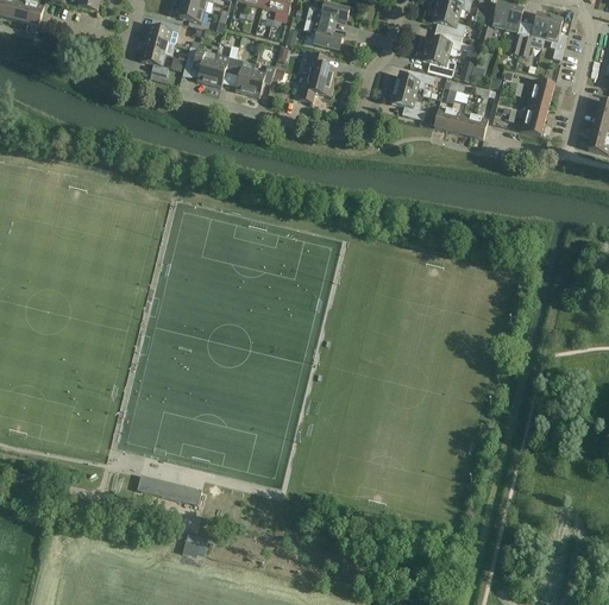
[(6,0),(2,16),(14,19),(20,0),(6,0)]
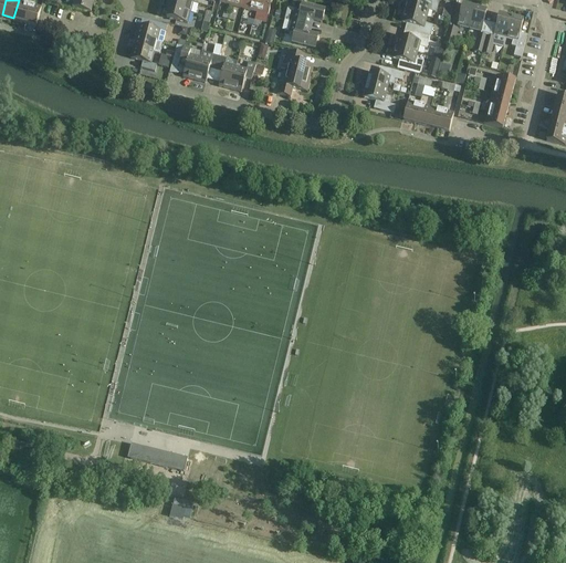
[(25,21),(30,2),(22,0),(19,0),(13,18),(25,21)]
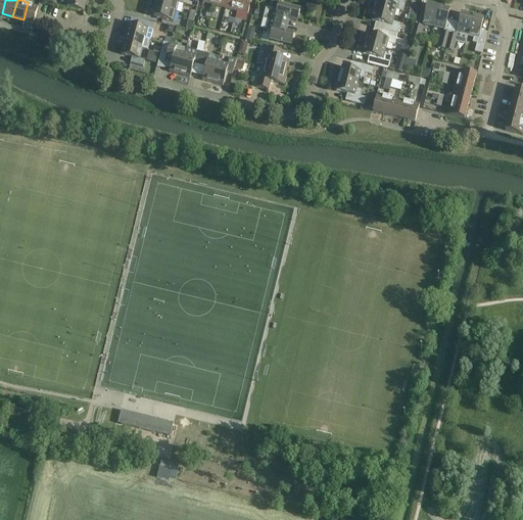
[(67,0),(66,5),(84,9),(86,3),(88,3),(90,0),(67,0)]
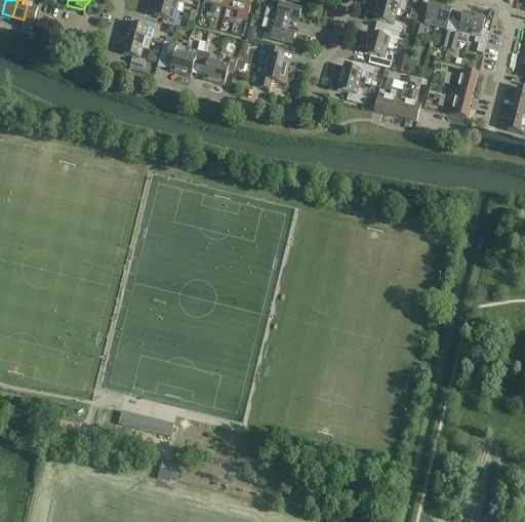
[(158,0),(157,4),(176,9),(179,0),(158,0)]
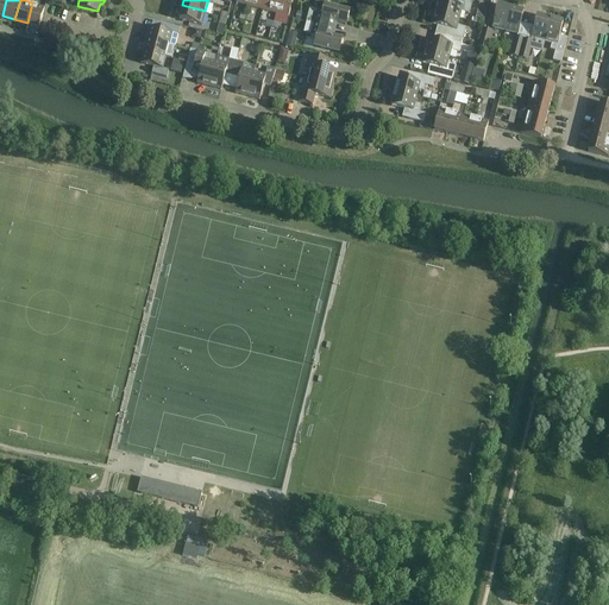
[(276,10),(277,0),(264,0),(263,6),(276,10)]
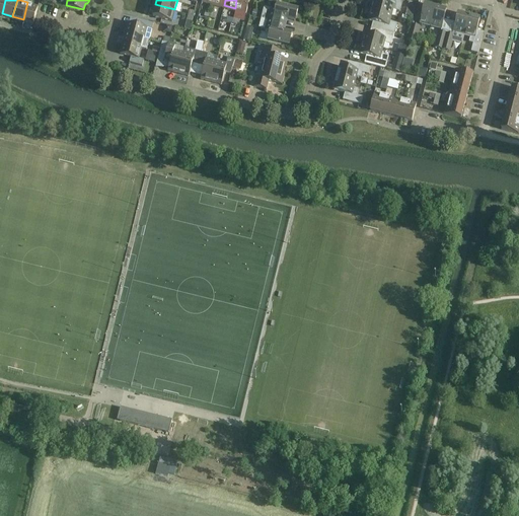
[(236,0),(235,8),(246,11),(248,0),(236,0)]
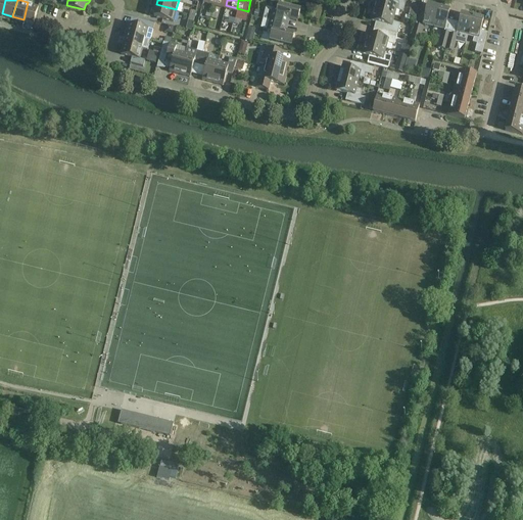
[(390,0),(390,1),(386,0),(375,0),(374,8),(393,13),(395,6),(402,8),(403,8),(406,0),(390,0)]
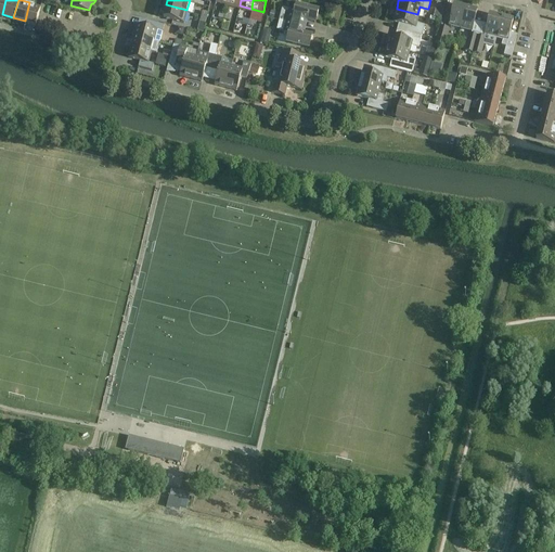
[(434,14),(436,15),(441,16),(446,1),(441,0),(437,0),(434,14)]
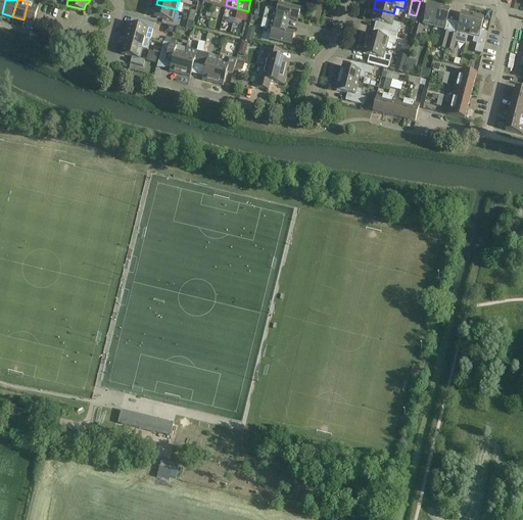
[(263,16),(284,21),(285,15),(297,18),(300,6),(279,1),(277,9),(272,7),(272,6),(266,4),(263,16)]
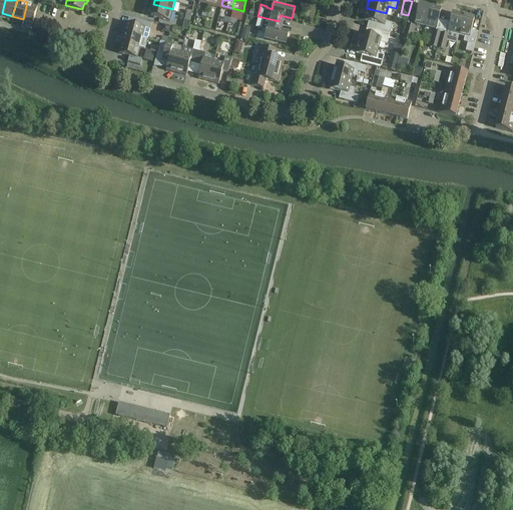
[(33,21),(37,4),(27,2),(23,19),(33,21)]
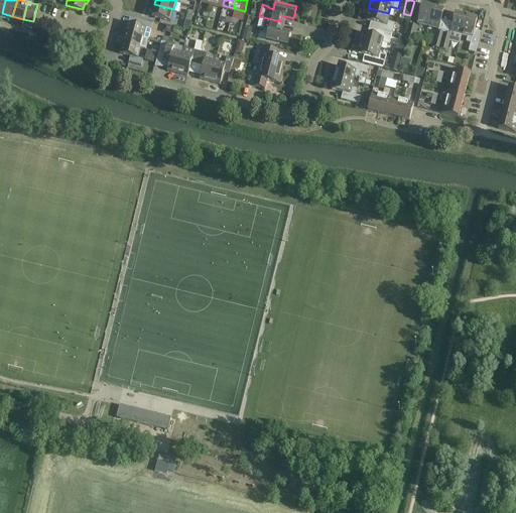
[(417,21),(427,24),(432,5),(422,2),(417,21)]
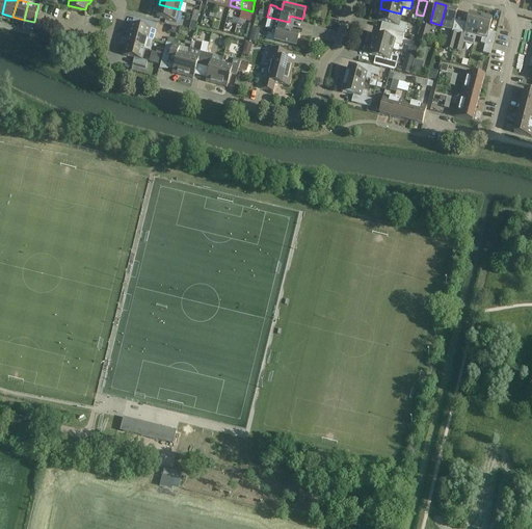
[(157,15),(173,19),(171,23),(182,26),(183,22),(177,20),(179,9),(159,4),(157,15)]
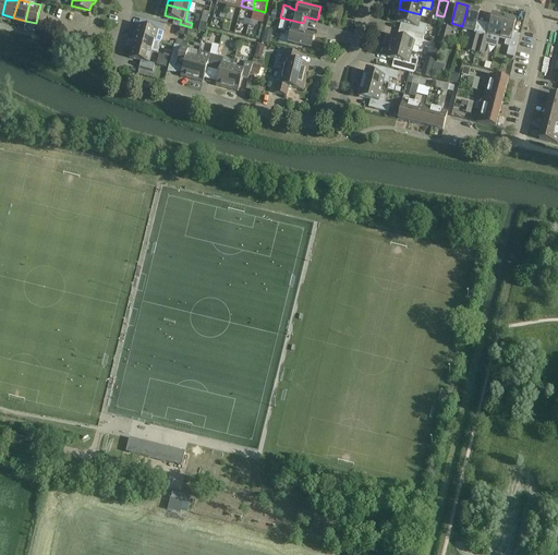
[(468,5),(462,26),(474,29),(480,9),(468,5)]
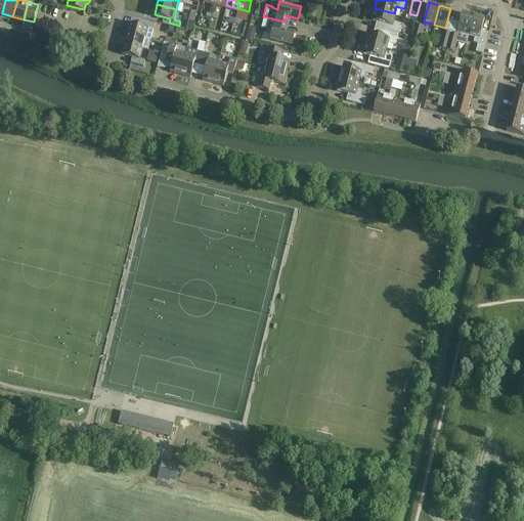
[(393,19),(394,13),(375,8),(372,18),(386,22),(384,29),(397,32),(400,22),(393,19)]
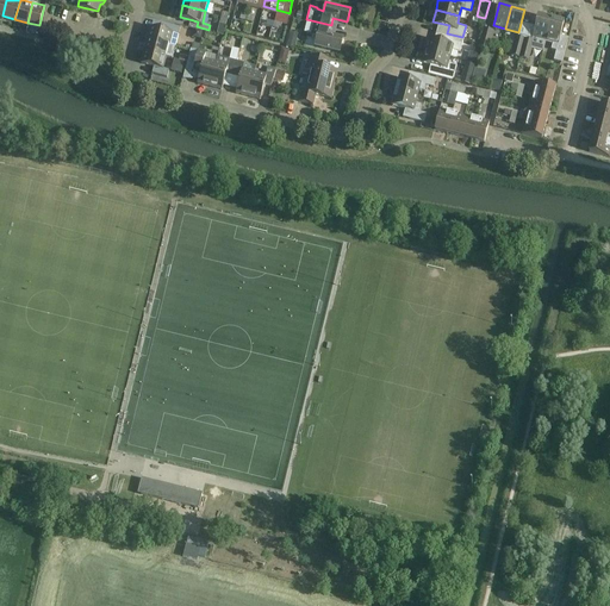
[(539,13),(533,35),(531,38),(524,37),(520,55),(528,57),(531,43),(543,45),(546,38),(551,17),(539,13)]
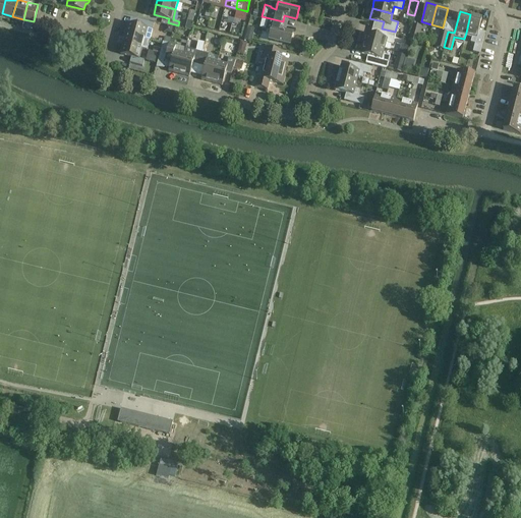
[(475,41),(473,49),(479,51),(484,34),(477,32),(481,16),(470,14),(466,33),(472,35),(470,40),(475,41)]
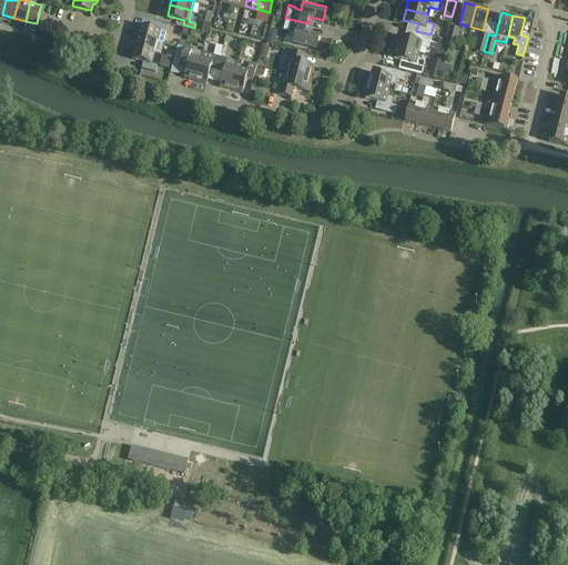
[(255,18),(250,17),(249,17),(247,21),(245,20),(242,32),(250,33),(253,22),(253,23),(255,18)]
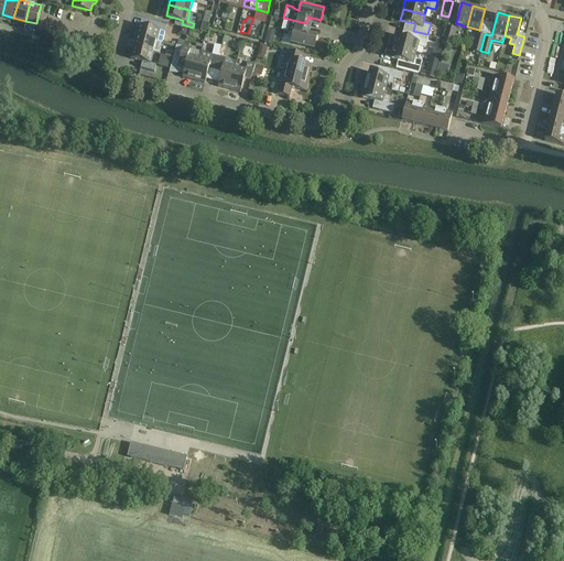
[(291,40),(303,43),(314,45),(317,33),(305,30),(306,23),(283,18),(282,24),(289,27),(288,30),(293,32),(291,40)]
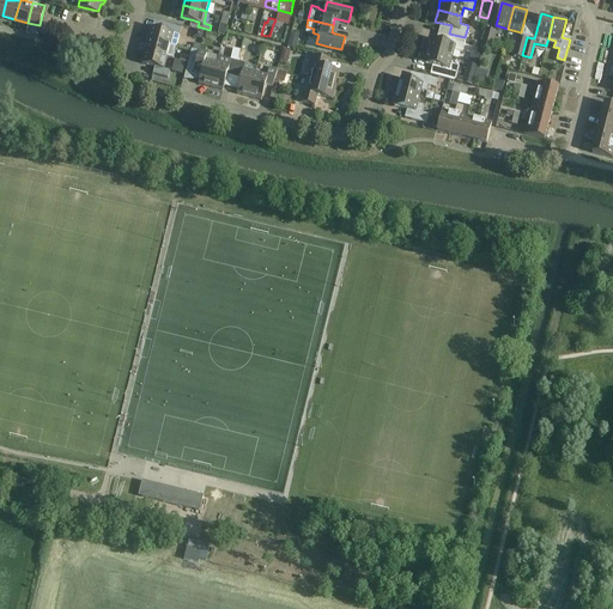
[(149,36),(176,44),(181,25),(167,20),(164,28),(151,24),(149,36)]
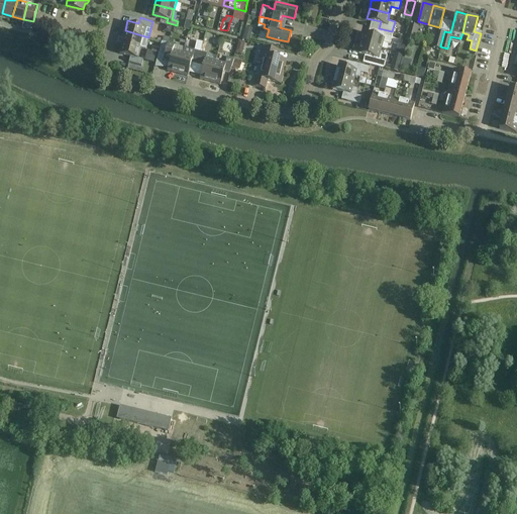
[(410,22),(406,36),(414,38),(417,24),(410,22)]
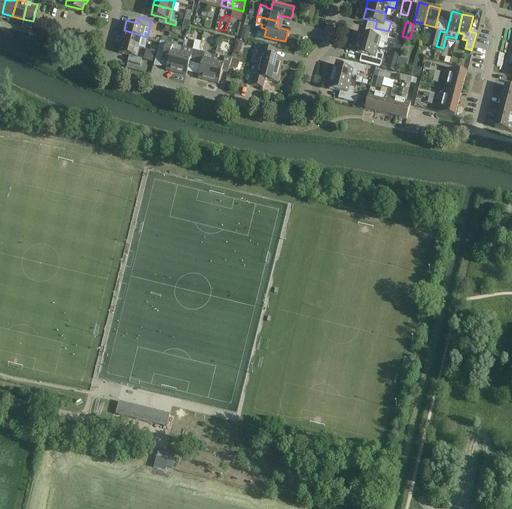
[(373,33),(360,30),(357,40),(377,45),(378,39),(386,41),(388,31),(375,28),(373,33)]
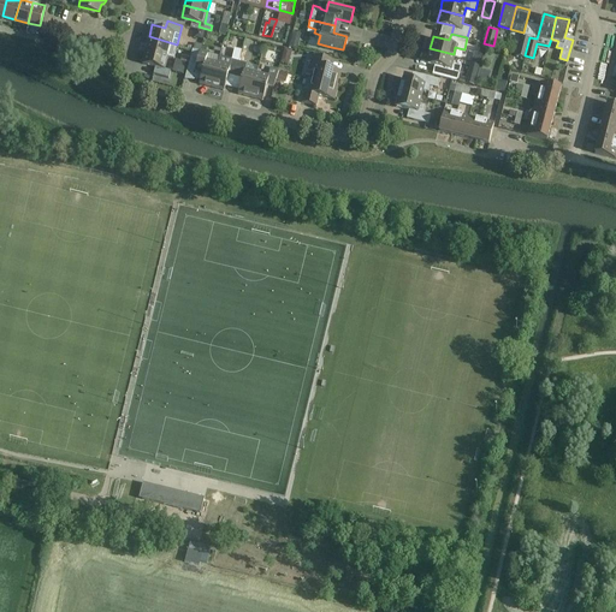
[(525,55),(529,37),(520,35),(516,53),(525,55)]
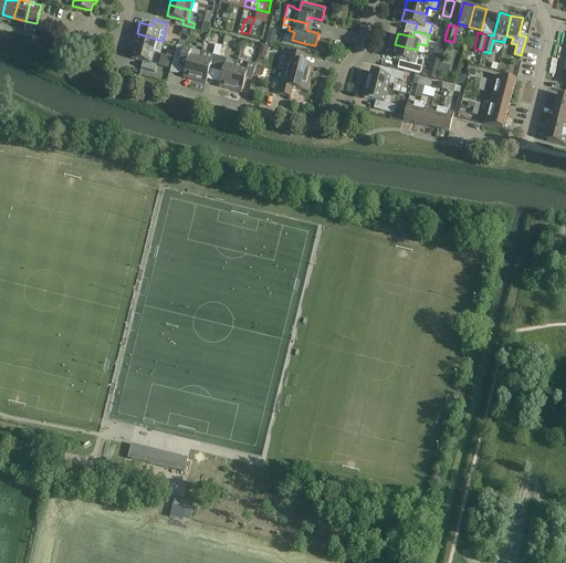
[(163,41),(137,33),(134,44),(154,50),(154,51),(159,52),(163,41)]
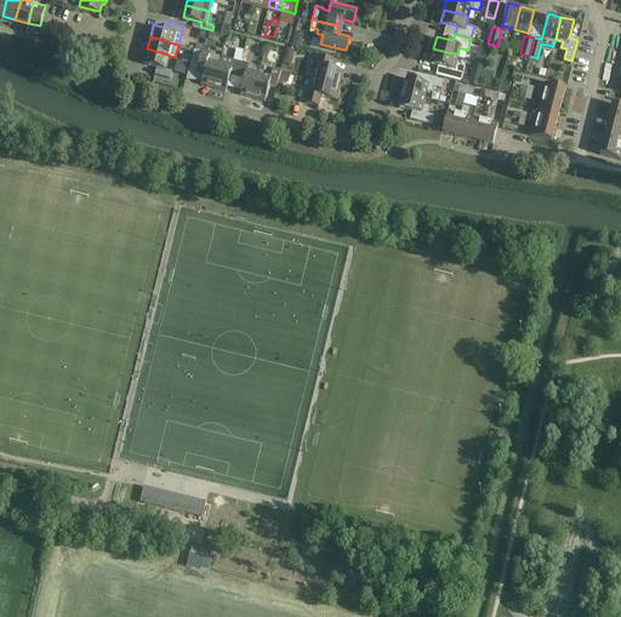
[(245,39),(244,46),(252,49),(255,41),(246,39),(245,39)]
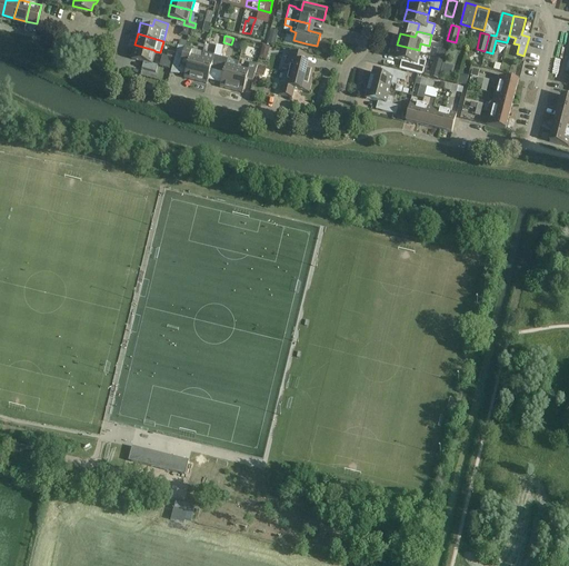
[(187,39),(185,46),(181,59),(188,61),(183,75),(196,78),(201,56),(202,50),(190,47),(192,40),(187,39)]
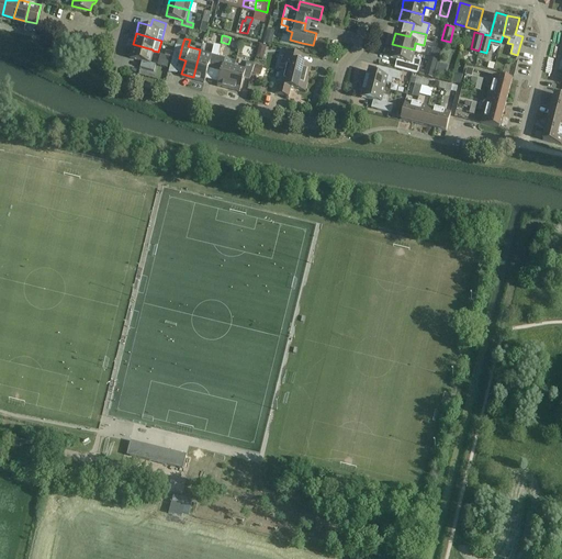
[(176,43),(175,46),(172,57),(179,58),(182,45),(177,43),(176,43)]
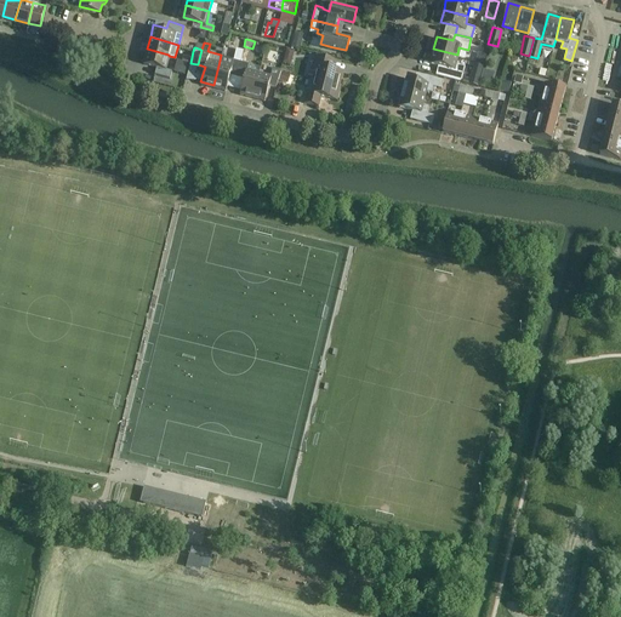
[(170,76),(172,68),(166,66),(169,56),(169,55),(147,49),(143,62),(157,64),(154,72),(170,76)]
